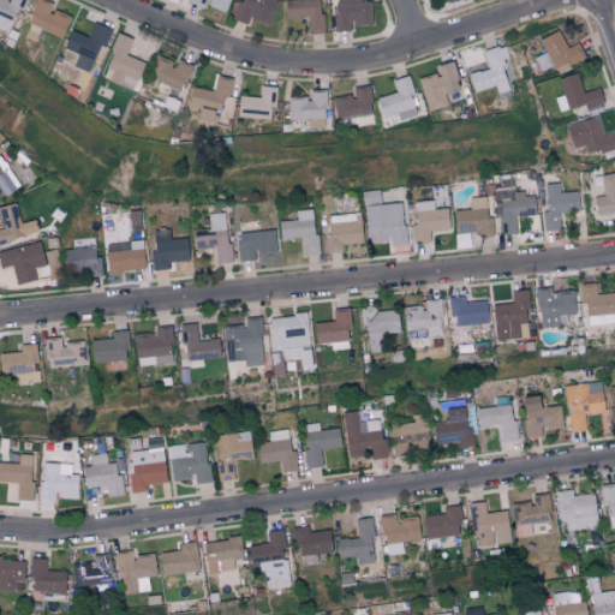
[(0,0),(0,28),(11,33),(23,0),(0,0)]
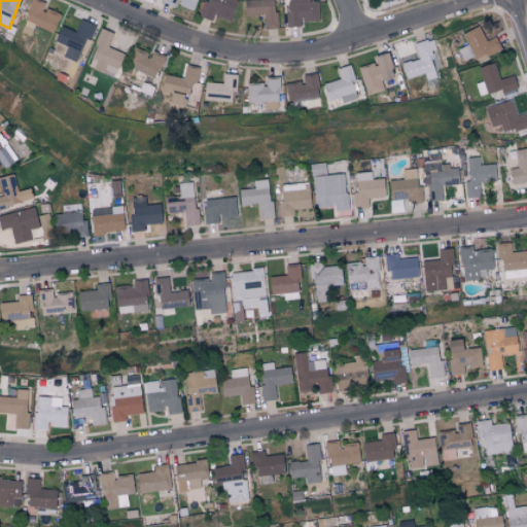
[(54,31),(58,12),(42,8),(44,1),(40,0),(30,0),(24,23),(54,31)]
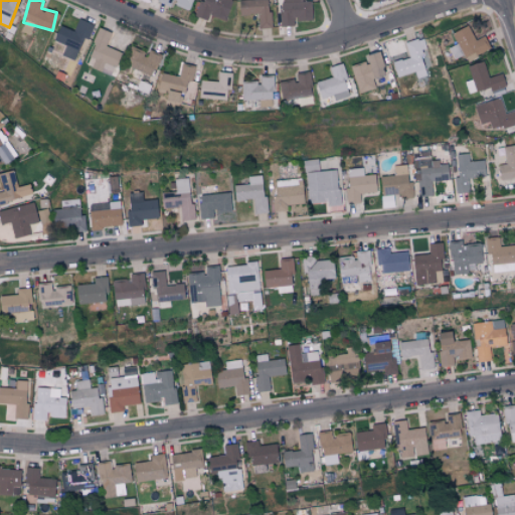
[(191,0),(157,0),(157,1),(171,7),(172,4),(187,10),(191,0)]
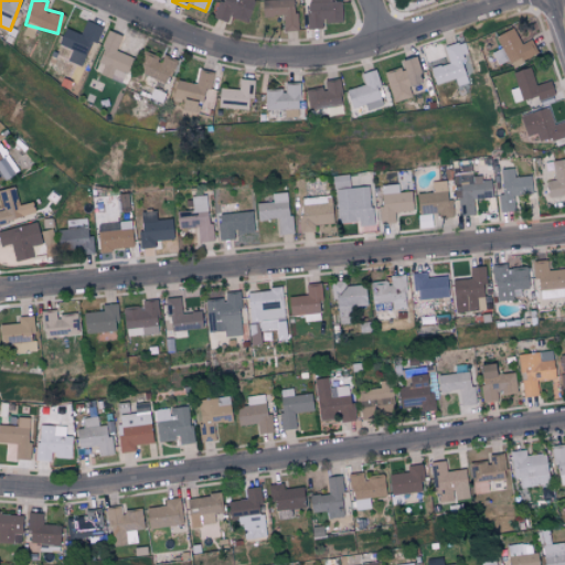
[(252,0),(219,0),(214,18),(227,22),(228,17),(246,22),(252,0)]
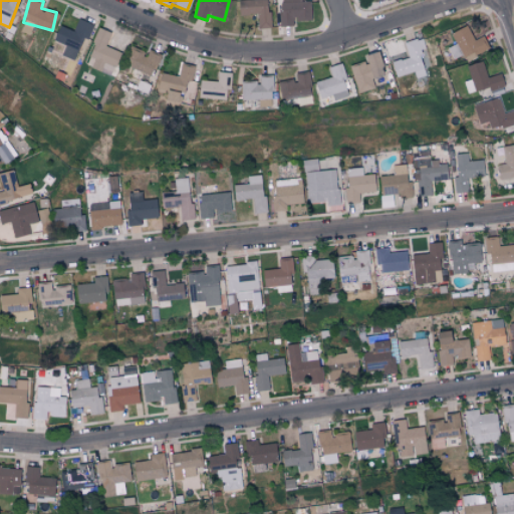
[(266,10),(265,0),(237,0),(238,14),(256,14),(257,28),(270,27),(269,10),(266,10)]
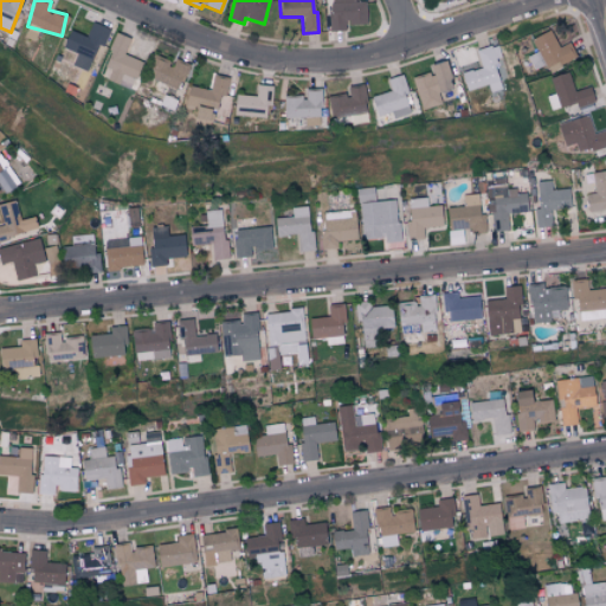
[(328,0),(329,31),(345,30),(345,24),(366,23),(365,1),(355,1),(354,0),(328,0)]
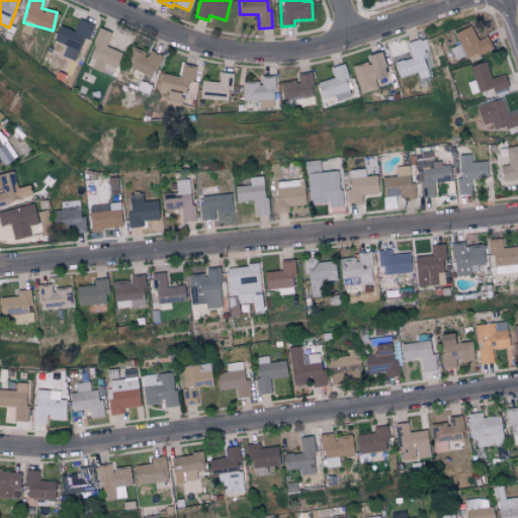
[(74,30),(58,25),(53,40),(79,50),(83,37),(88,38),(93,24),(78,18),(74,30)]
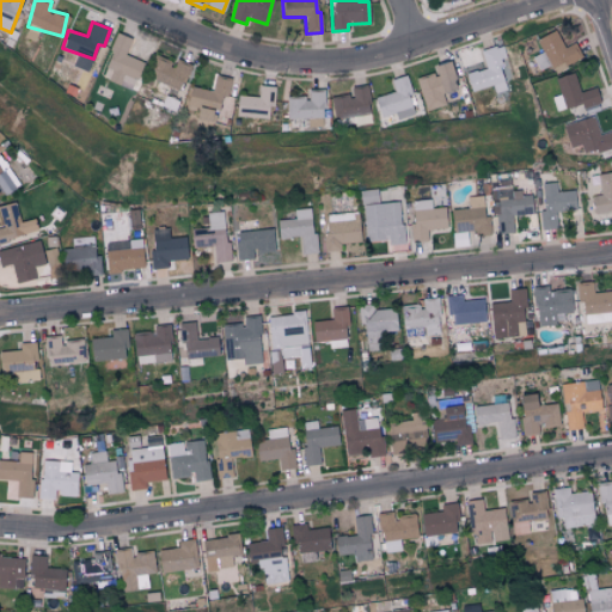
[(537,38),(543,53),(533,56),(539,71),(552,65),(555,71),(582,60),(575,43),(563,47),(556,30),(537,38)]
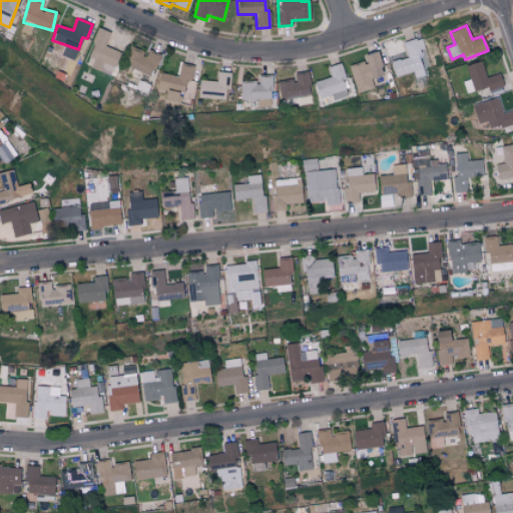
[(110,32),(98,27),(87,55),(93,58),(90,65),(111,73),(120,52),(105,45),(110,32)]
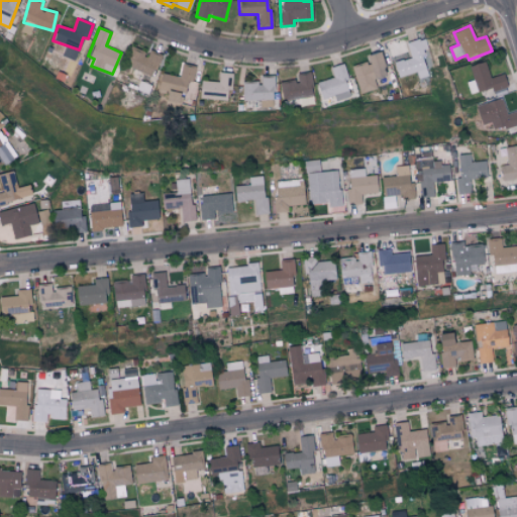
[(393,63),(397,77),(416,72),(418,79),(431,76),(421,38),(406,42),(410,58),(393,63)]
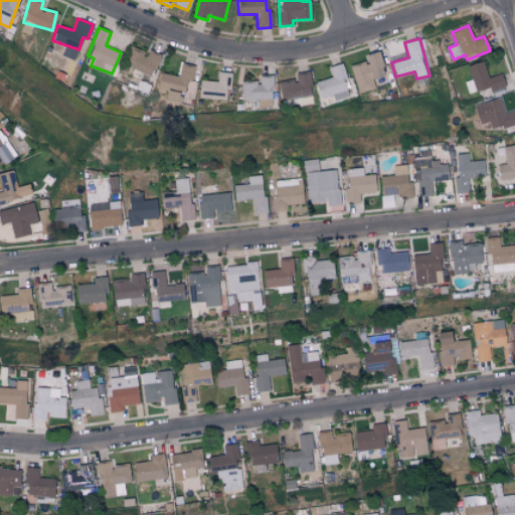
[(148,49),(146,53),(131,46),(123,64),(151,75),(160,54),(148,49)]
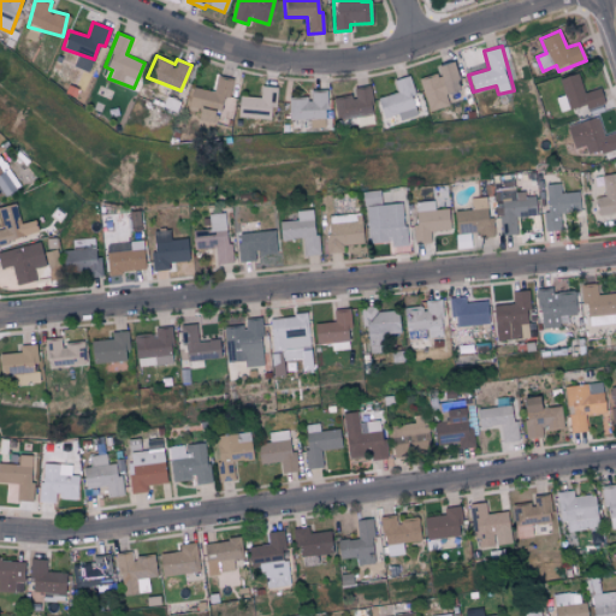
[(444,93),(460,89),(452,61),(437,65),(444,93)]
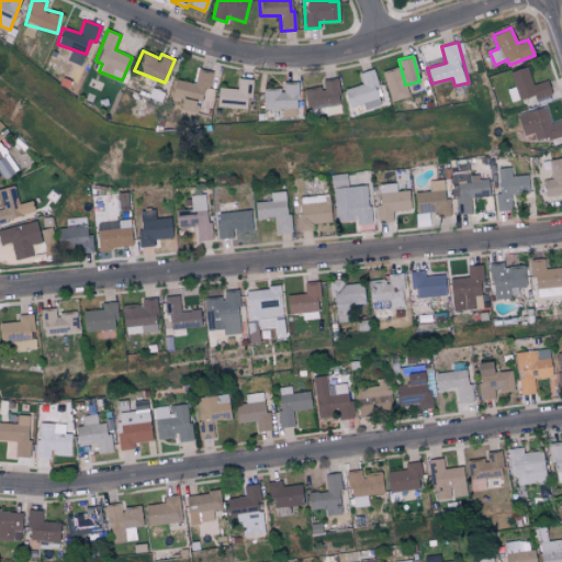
[(381,71),(391,102),(408,97),(400,66),(381,71)]
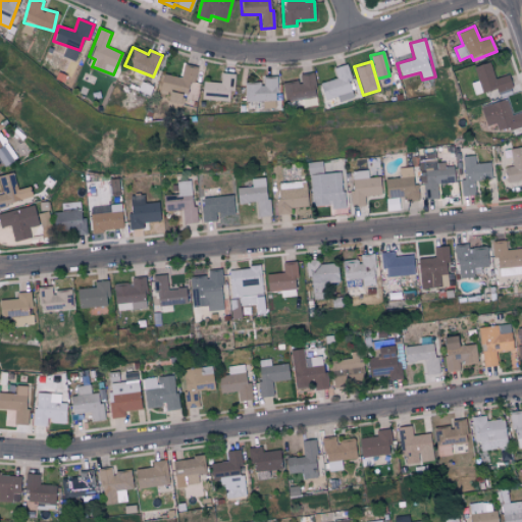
[(470,83),(474,95),(497,89),(498,94),(512,90),(508,74),(493,79),(489,62),(473,66),(477,81),(470,83)]
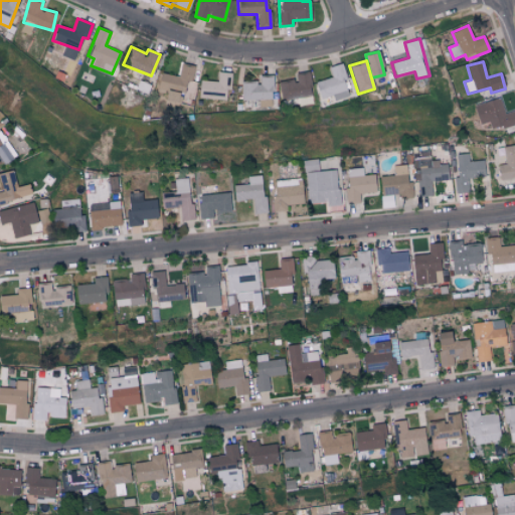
[(157,88),(166,89),(164,100),(181,103),(185,80),(191,81),(194,65),(180,62),(178,75),(160,72),(157,88)]
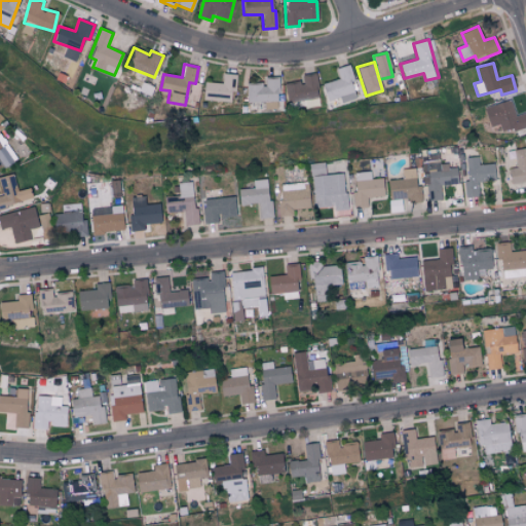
[(341,102),(357,99),(349,65),(336,68),(338,79),(323,83),(327,101),(340,97),(341,102)]
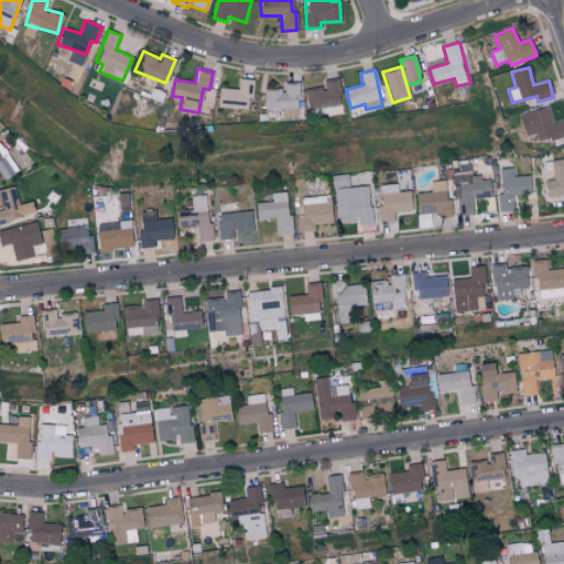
[(237,89),(218,87),(216,106),(249,109),(252,79),(238,78),(237,89)]
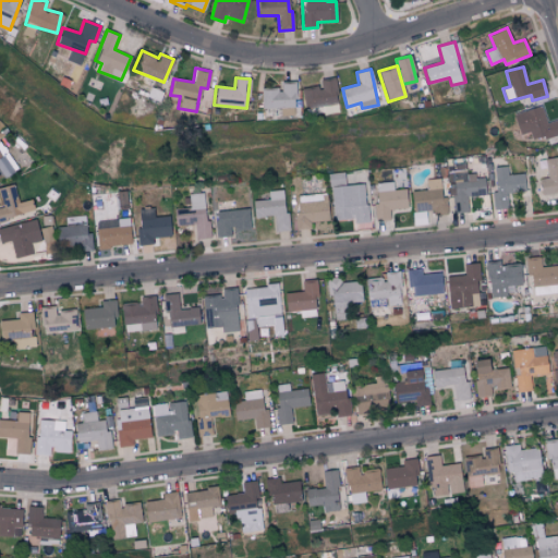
[(301,88),(305,109),(323,106),(324,114),(340,112),(334,77),(318,80),(319,85),(301,88)]
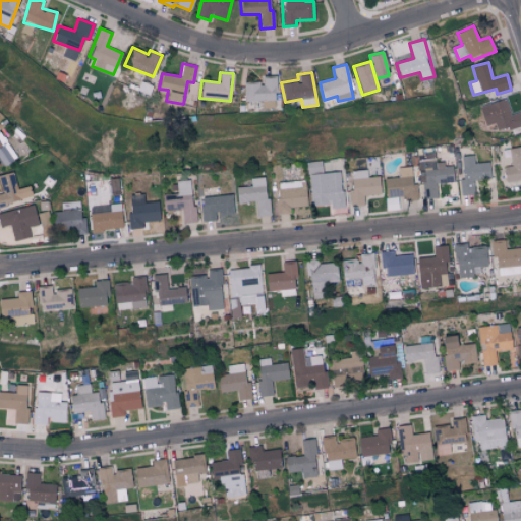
[(243,81),(244,101),(262,101),(262,108),(276,107),(275,75),(262,76),(262,81),(243,81)]
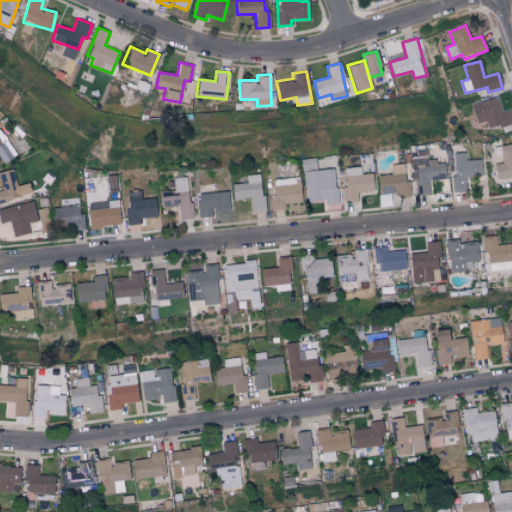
[(488,129),(511,122),(511,115),(511,110),(501,113),(497,97),(471,104),(476,123),(486,121),(488,129)]
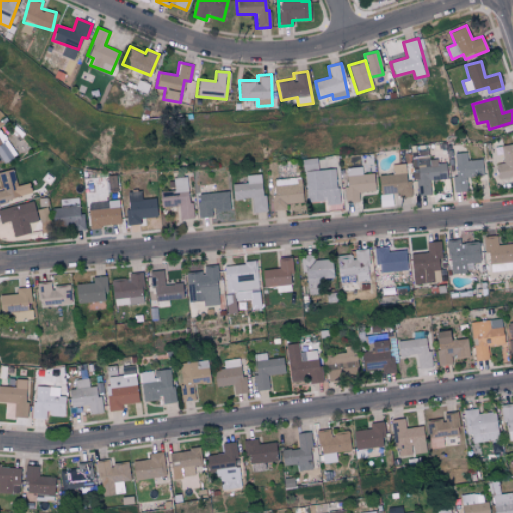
[(512,144),(501,145),(502,164),(496,164),(497,178),(512,176),(512,144)]
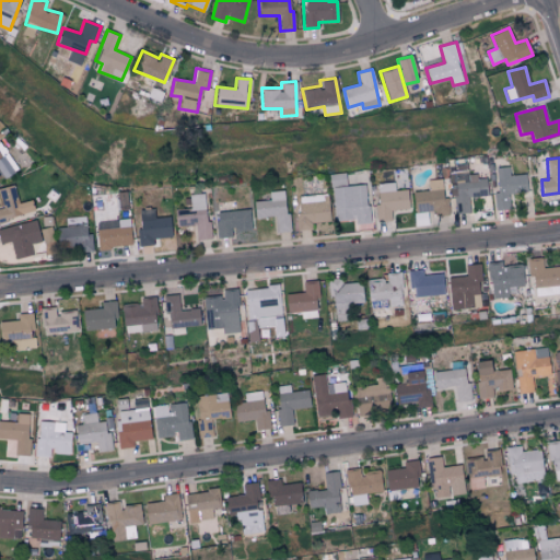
[(525,174),(509,175),(509,166),(496,167),(497,193),(493,193),(494,210),(510,209),(509,194),(526,193),(525,174)]
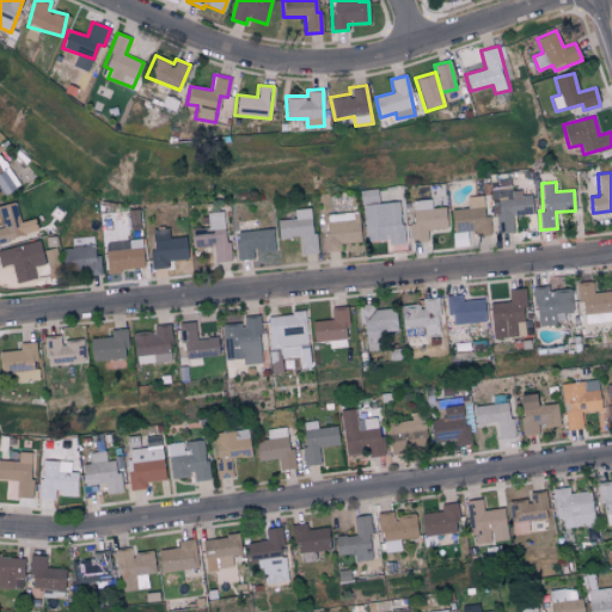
[(513,233),(513,215),(532,214),(531,195),(510,196),(510,183),(490,184),(493,215),(496,215),(497,233),(513,233)]
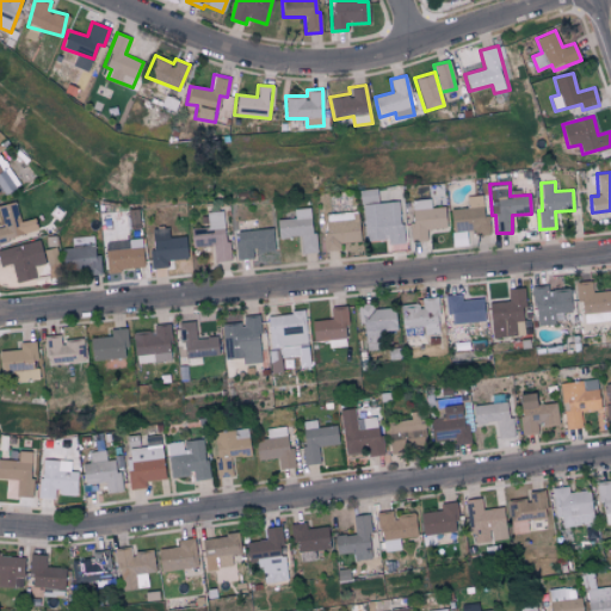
[(399,202),(377,203),(377,189),(362,190),(364,240),(389,239),(389,242),(401,242),(399,202)]
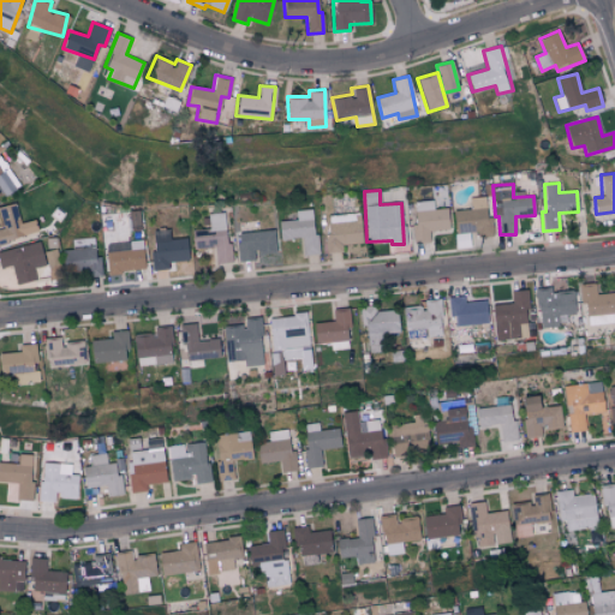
[(453,210),(454,234),(493,233),(491,216),(487,218),(485,197),(469,197),(470,209),(453,210)]
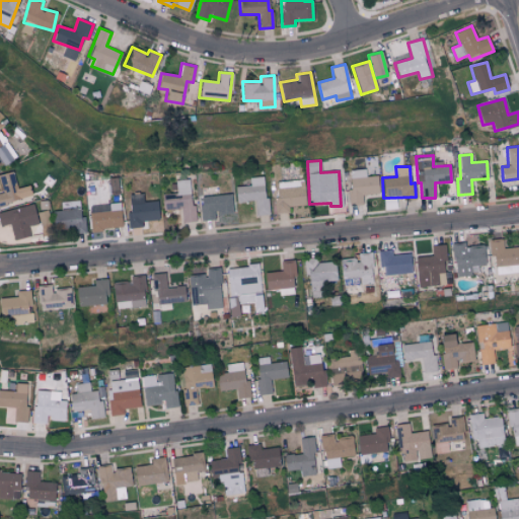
[(349,170),(350,205),(362,205),(361,195),(378,194),(377,176),(366,176),(365,169),(349,170)]
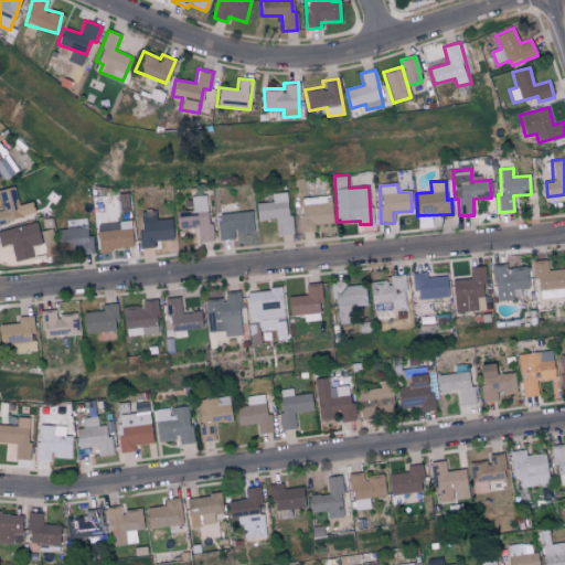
[(0,202),(1,210),(0,210),(0,222),(34,214),(32,202),(18,204),(13,187),(0,189),(0,202)]
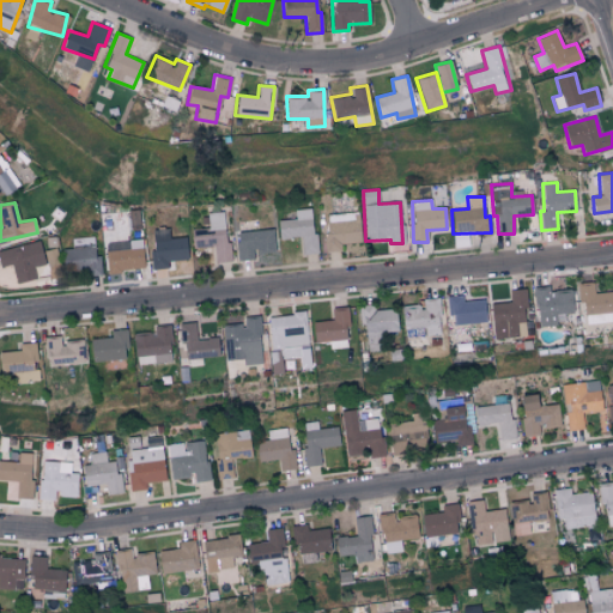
[(314,253),(313,208),(293,210),(293,219),(278,220),(279,238),(301,237),(301,254),(314,253)]
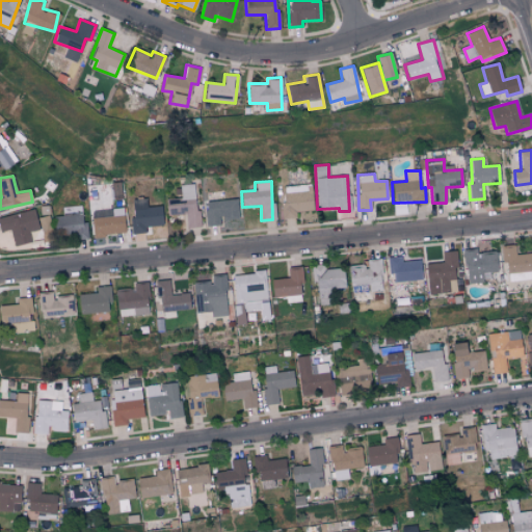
[(186,228),(197,227),(195,184),(180,185),(180,197),(166,198),(166,215),(185,214),(186,228)]
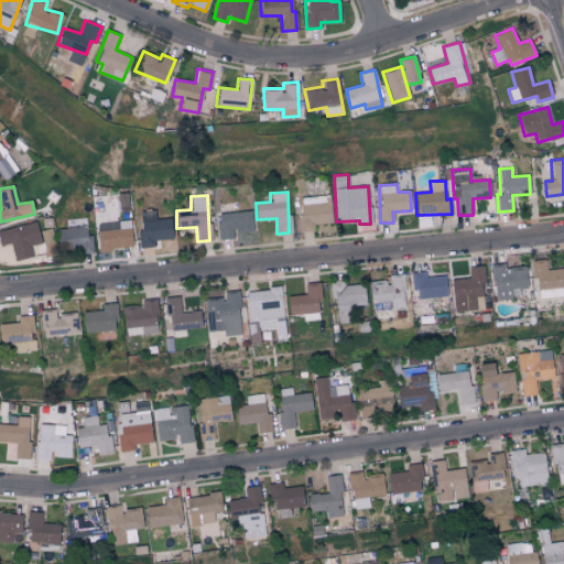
[(300,231),(313,230),(313,224),(331,224),(329,196),(299,197),(300,231)]
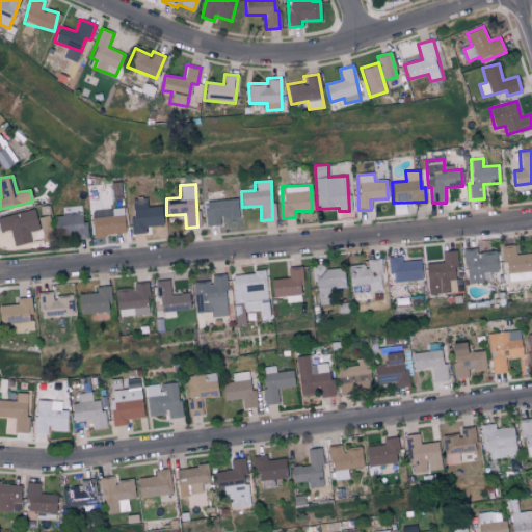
[(131,200),(132,234),(145,233),(145,227),(162,225),(161,206),(147,207),(147,198),(131,200)]
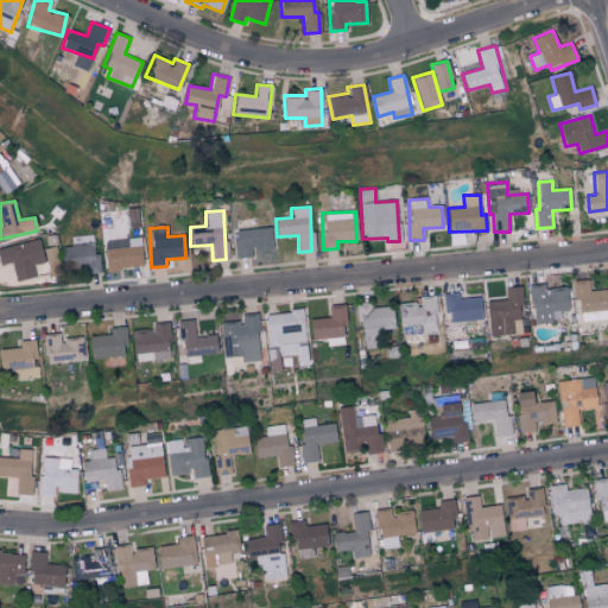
[(235,228),(235,258),(251,258),(251,249),(271,249),(272,229),(235,228)]
